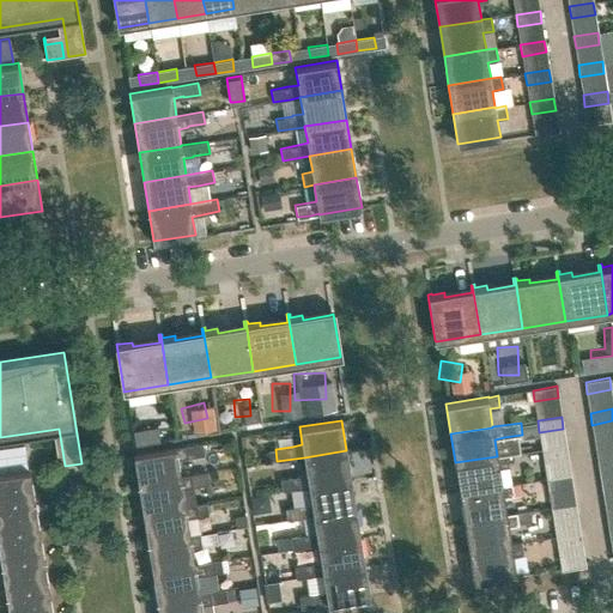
[(135,443),(159,439),(157,425),(133,429),(135,443)]
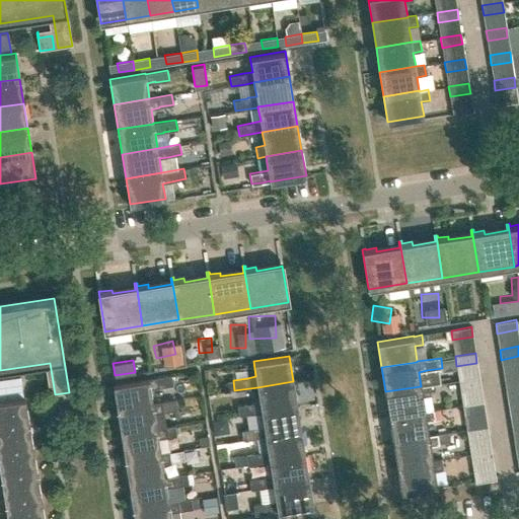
[(505,384),(518,381),(518,371),(504,374),(505,384)]
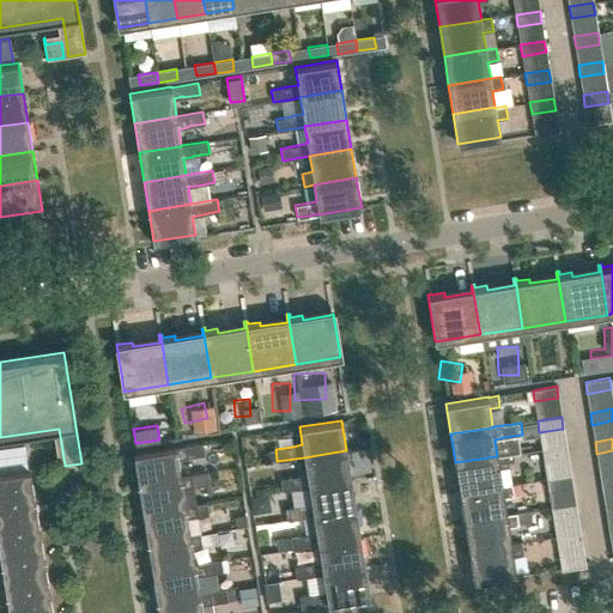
[(138,483),(180,477),(180,475),(177,457),(187,456),(187,457),(204,455),(202,442),(175,447),(133,453),(138,483)]
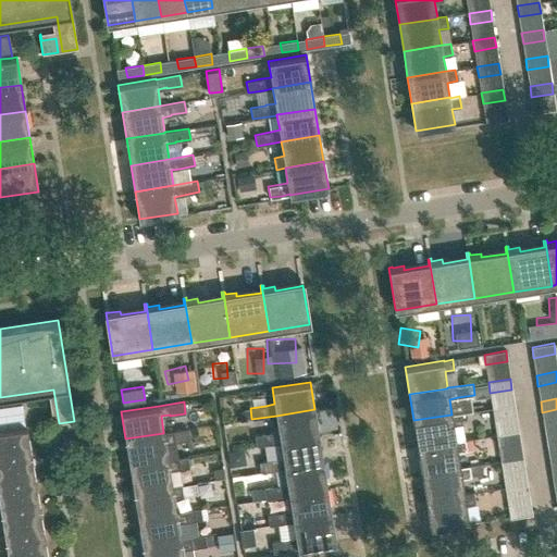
[(23,404),(0,407),(0,430),(27,426),(23,404)]
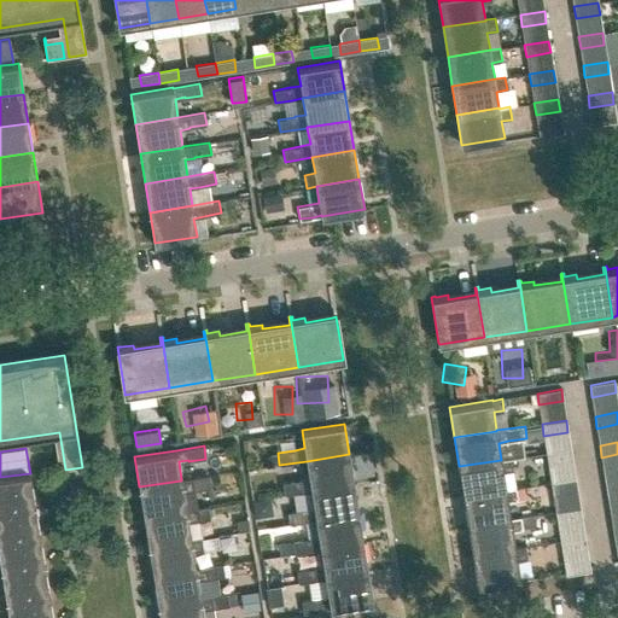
[(548,465),(572,461),(571,449),(547,453),(548,465)]
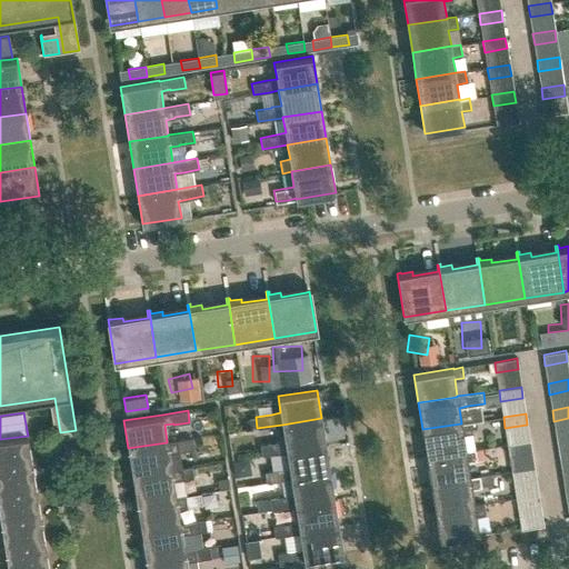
[(287,451),(326,445),(321,418),(282,425),(285,439),(276,441),(260,443),(261,455),(287,451)]
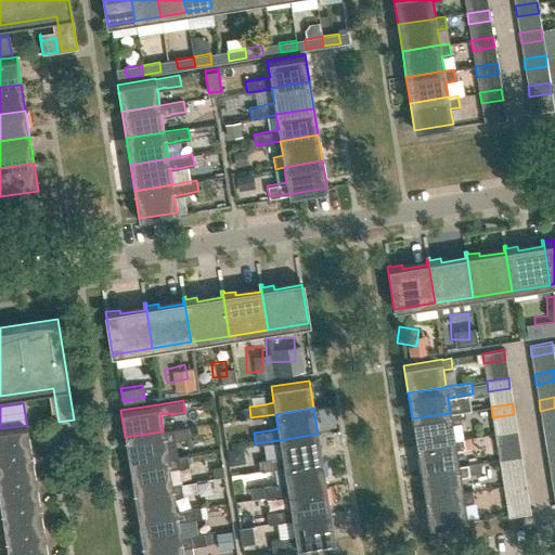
[(454,439),(452,424),(461,422),(459,411),(450,413),(412,418),(416,446),(454,439)]
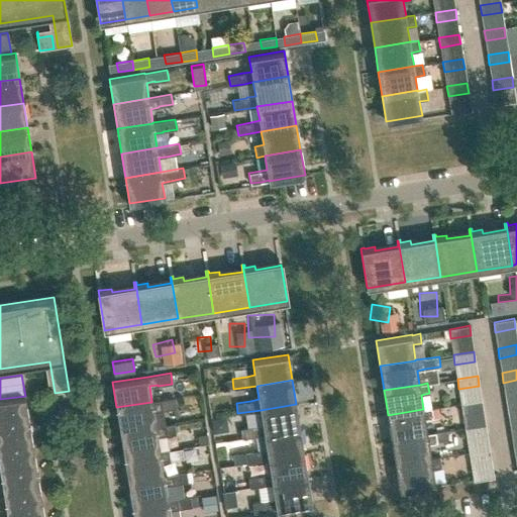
[(507,407),(516,405),(516,395),(506,398),(507,407)]
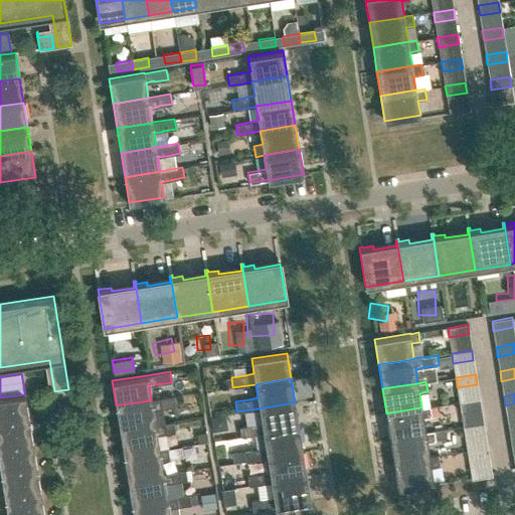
[(0,423),(29,419),(25,394),(0,397),(0,423)]
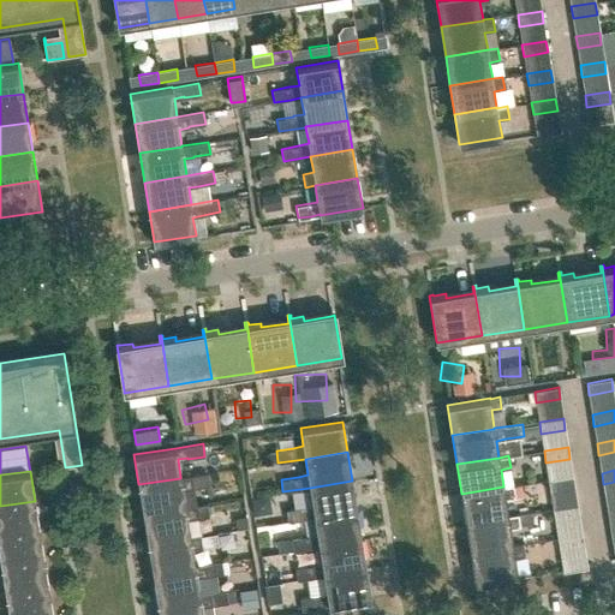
[(180,477),(180,478),(138,484),(143,514),(185,507),(183,490),(209,485),(208,473),(180,477)]
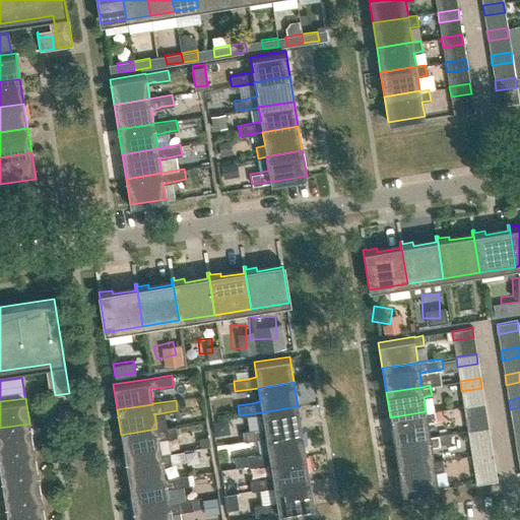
[(465,416),(485,412),(484,403),(464,406),(465,416)]
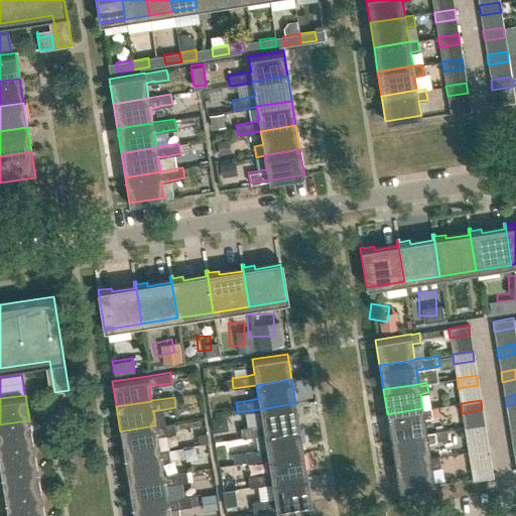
[(299,427),(295,403),(260,409),(262,423),(254,424),(254,425),(240,427),(241,437),(264,433),(299,427)]
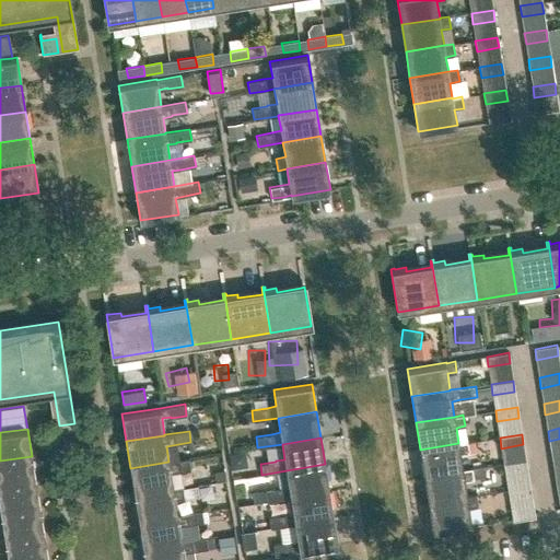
[(458,443),(420,450),(424,476),(463,469),(461,454),(469,453),(469,451),(468,442),(467,441),(458,443)]
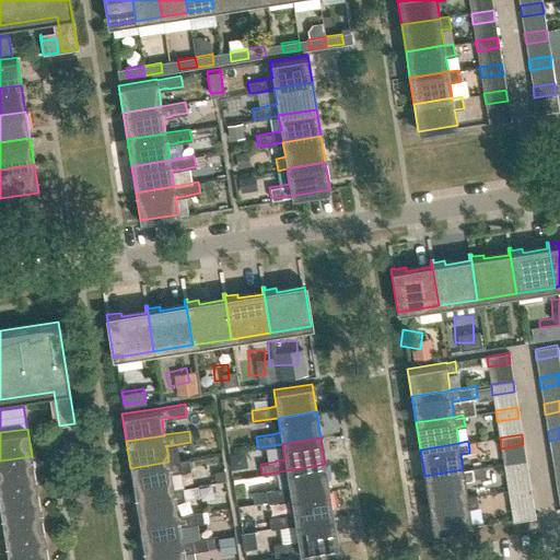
[(241,451),(229,453),(231,469),(243,467),(241,451)]
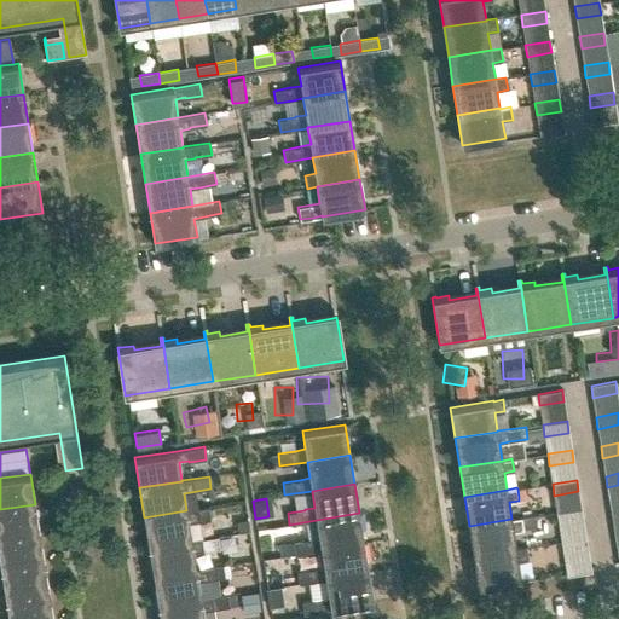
[(0,539),(39,534),(35,504),(0,509),(0,539)]
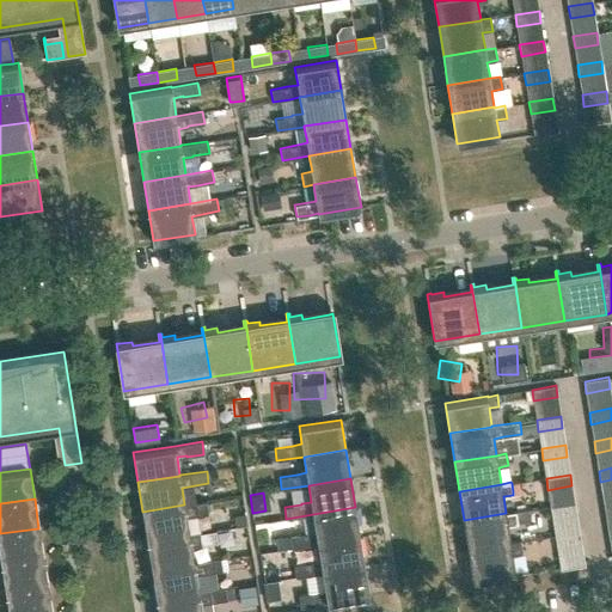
[(189,533),(187,516),(208,513),(206,501),(184,505),(142,512),(147,540),(189,533)]
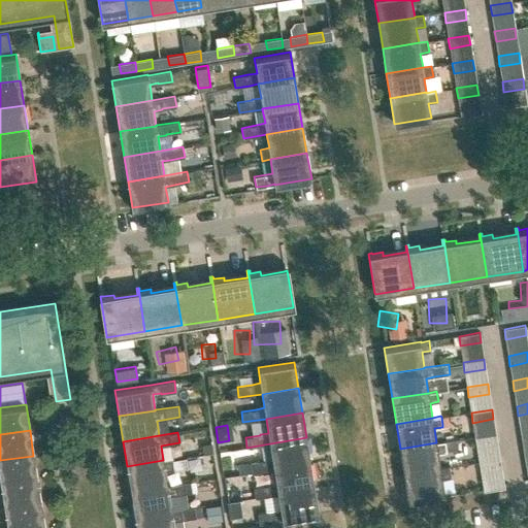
[(476,448),(497,444),(495,434),(474,437),(476,448)]
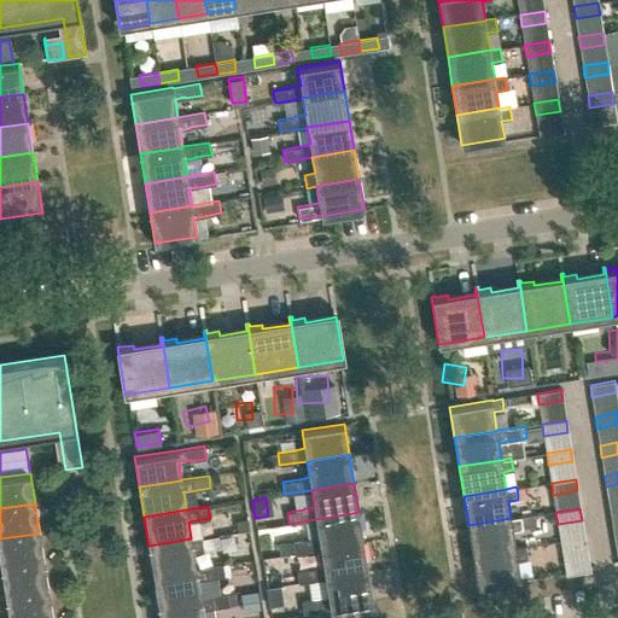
[(321,548),(363,542),(359,512),(316,519),(319,536),(309,537),(309,538),(292,541),(293,553),(321,549),(321,548)]
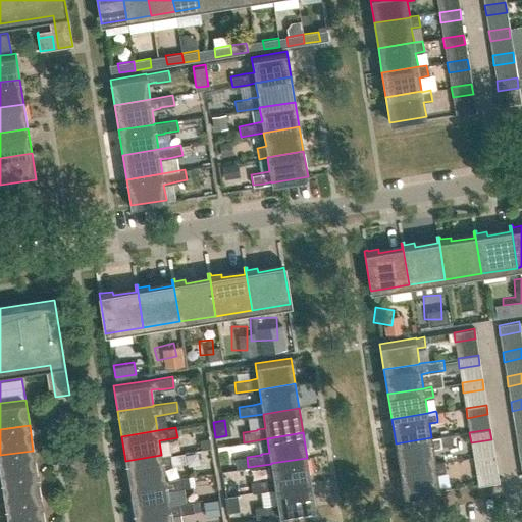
[(400,468),(435,462),(433,449),(441,447),(441,446),(440,437),(439,435),(431,437),(396,444),(400,468)]
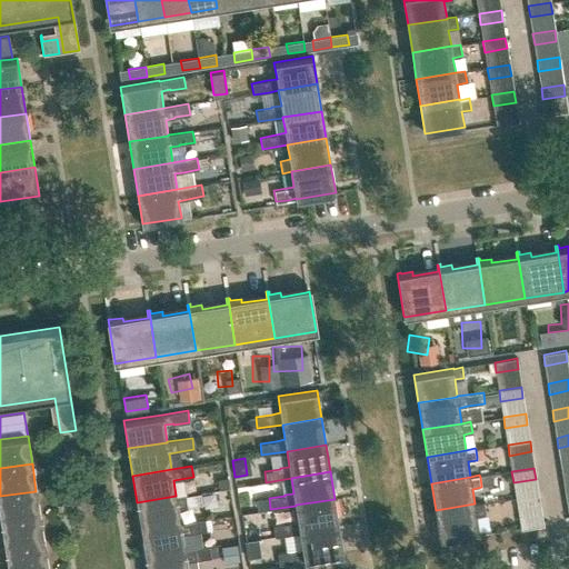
[(493,475),(480,477),(481,486),(495,483),(493,475)]
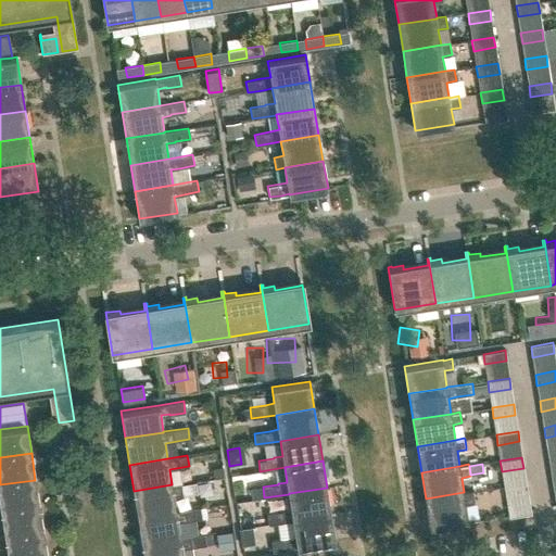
[(1,513),(39,506),(35,480),(0,484),(0,504),(1,508),(1,513)]
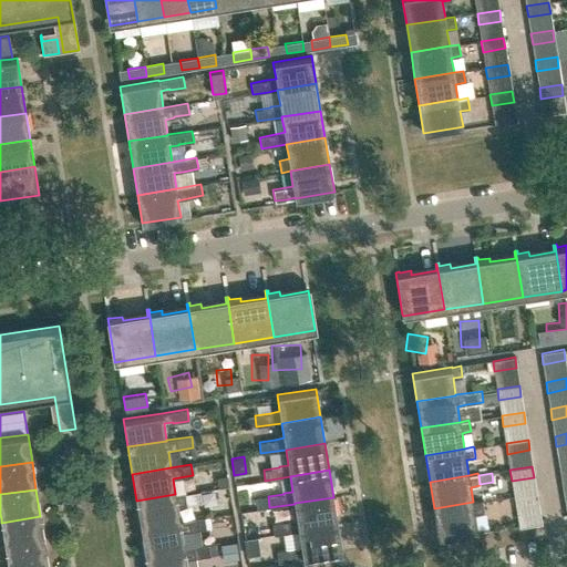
[(141,527),(179,522),(179,521),(177,505),(202,502),(200,492),(185,494),(184,492),(175,494),(136,501),(141,527)]
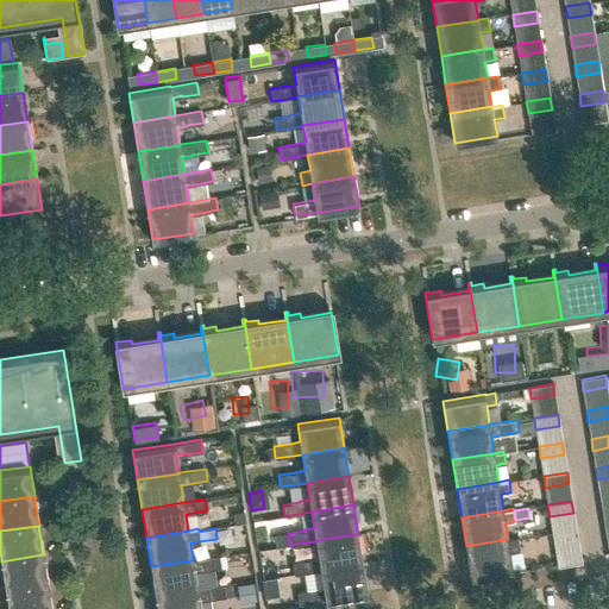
[(554,545),(578,541),(576,529),(552,533),(554,545)]
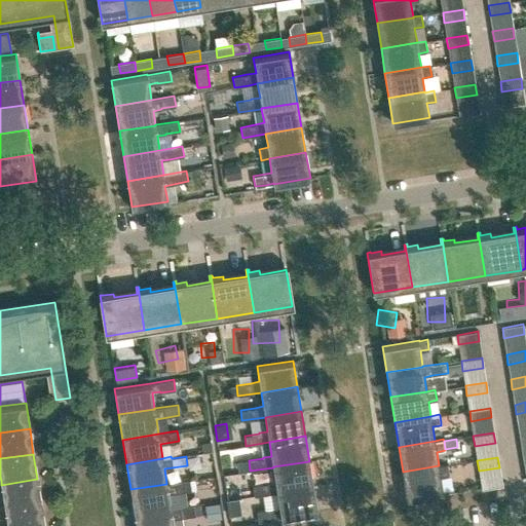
[(277,492),(313,486),(309,461),(273,466),(273,467),(275,481),(267,482),(267,483),(253,485),(254,496),(277,492)]
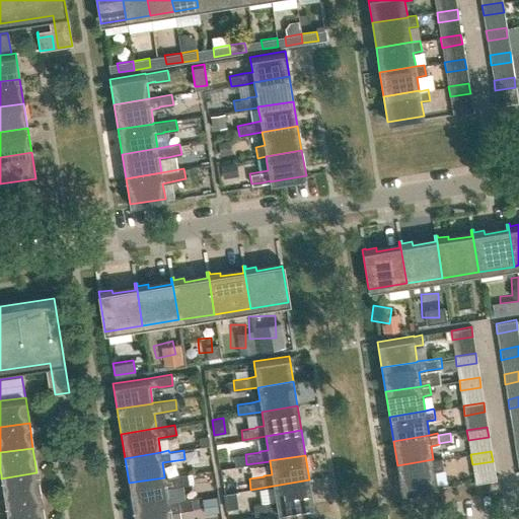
[(433,459),(397,465),(401,491),(435,486),(437,486),(434,470),(443,469),(441,458),(433,459)]
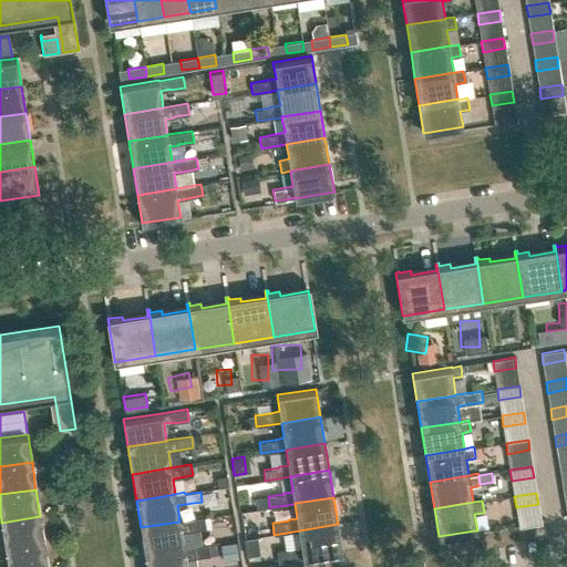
[(6,549),(44,543),(40,516),(1,523),(1,518),(0,518),(0,529),(2,529),(4,546),(6,549)]
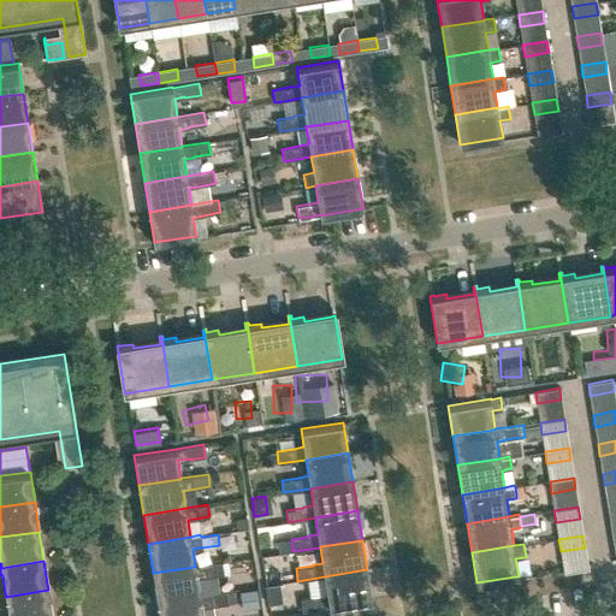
[(195,566),(195,567),(153,573),(158,603),(200,596),(197,579),(207,576),(224,574),(221,562),(195,566)]
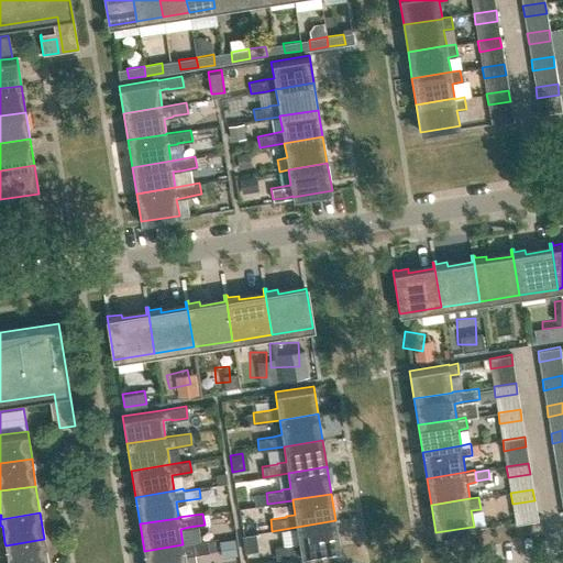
[(301,554),(340,548),(335,520),(297,527),(299,541),(290,543),(275,545),(277,558),(294,554),(301,553),(301,554)]
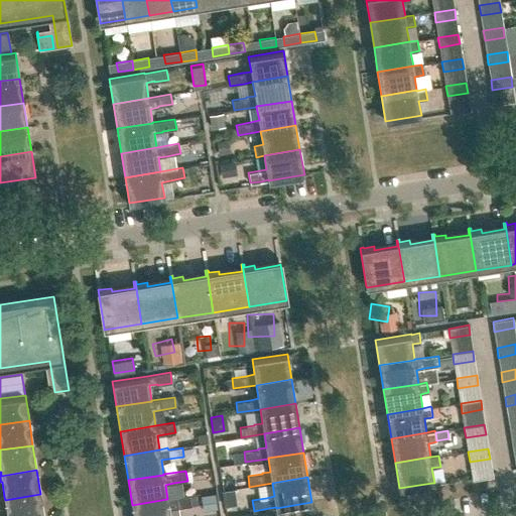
[(205,494),(207,509),(217,508),(214,492),(205,494)]
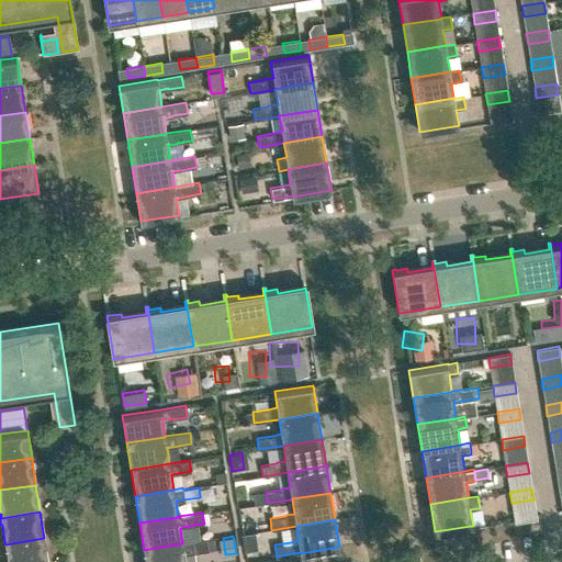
[(47,561),(44,538),(6,544),(4,541),(0,541),(0,552),(7,551),(8,561),(47,561)]
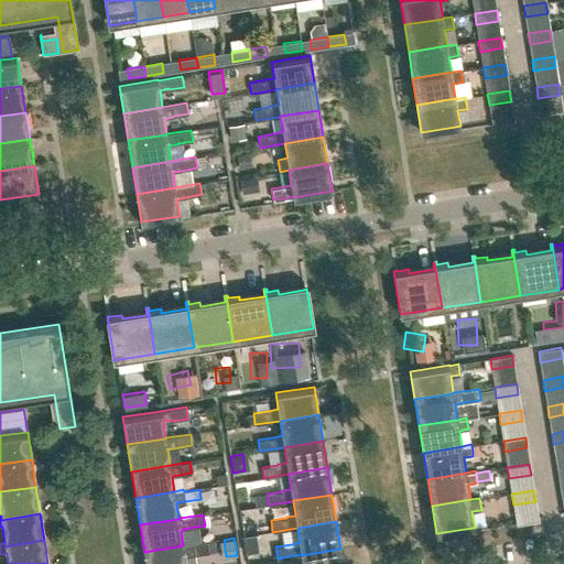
[(207,541),(192,543),(183,545),(144,552),(145,563),(185,563),(185,557),(194,555),(194,554),(209,552),(207,541)]
